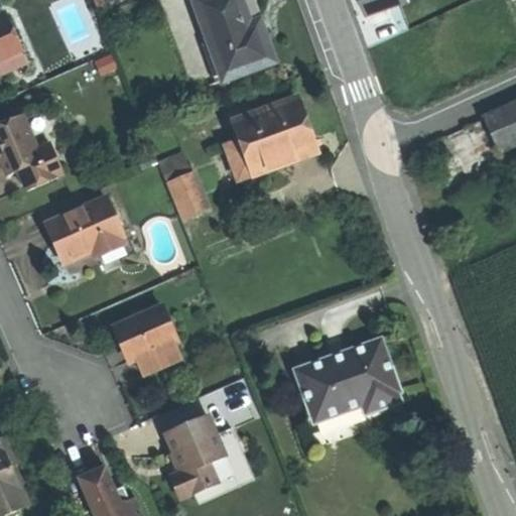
[(244,0),(199,0),(198,1),(225,82),(277,61),(270,40),(263,19),(252,22),(244,0)]
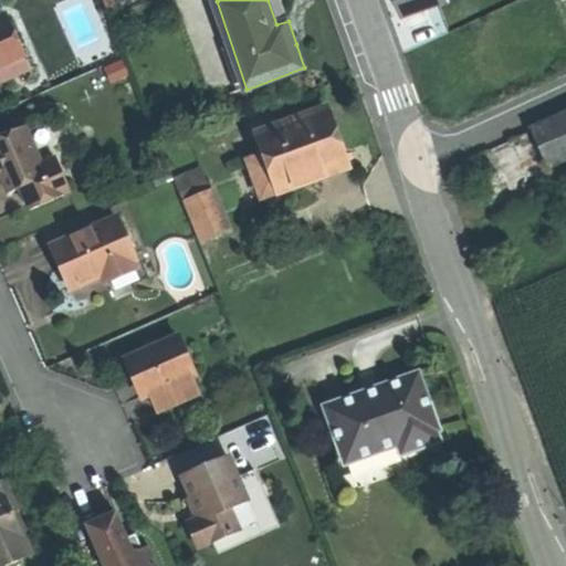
[(398,0),(402,14),(454,0),(398,0)]
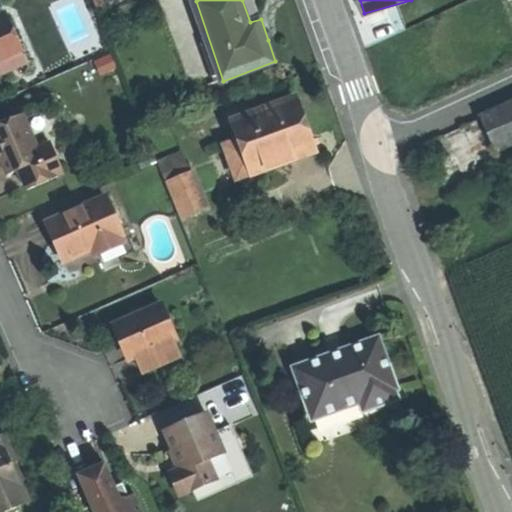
[(9,12),(0,16),(0,62),(26,51),(9,12)]
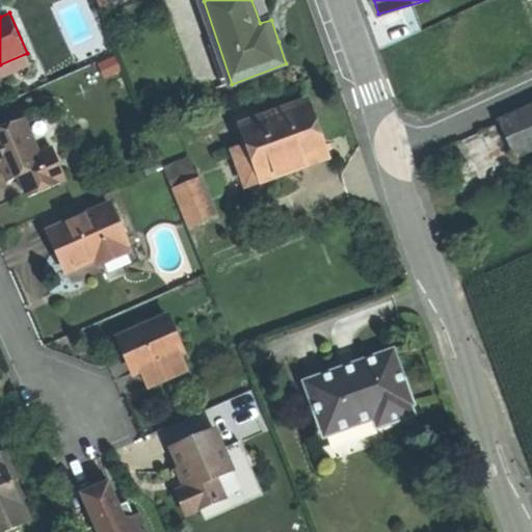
[(27,53),(0,64),(0,78),(31,63),(27,53)]
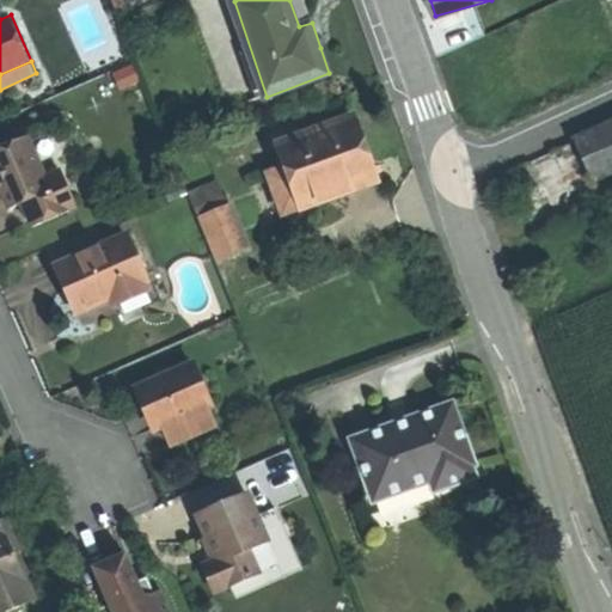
[(356,116),(286,141),(293,165),(307,207),(356,189),(353,178),(373,170),(366,144),(356,116)]
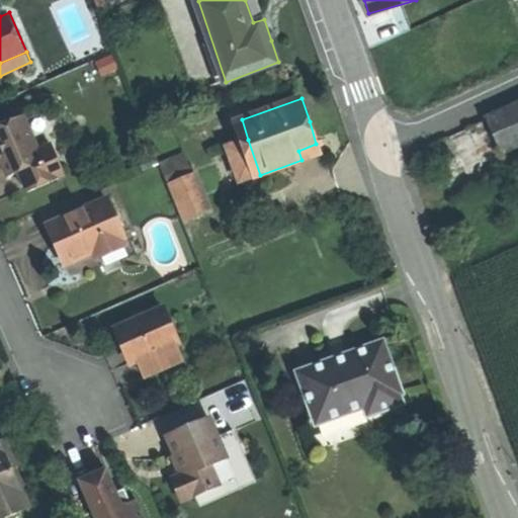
[(517,108),(433,147),(455,200),(512,174),(503,152),(517,145),(517,108)]
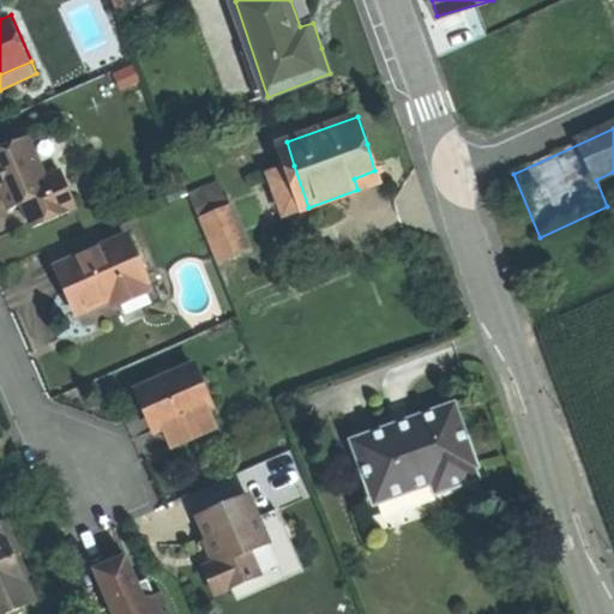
[(25,133),(0,144),(0,190),(7,206),(17,203),(48,187),(43,175),(25,133)]
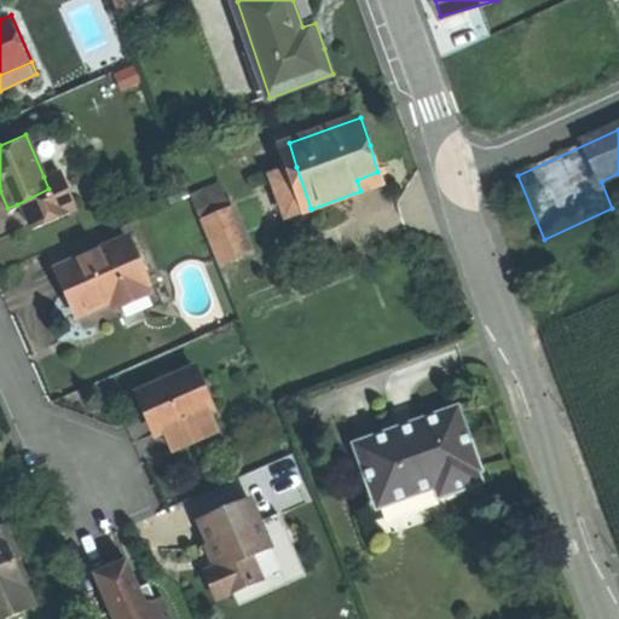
[(296,167),(282,173),(295,215),(311,209),(296,167)]
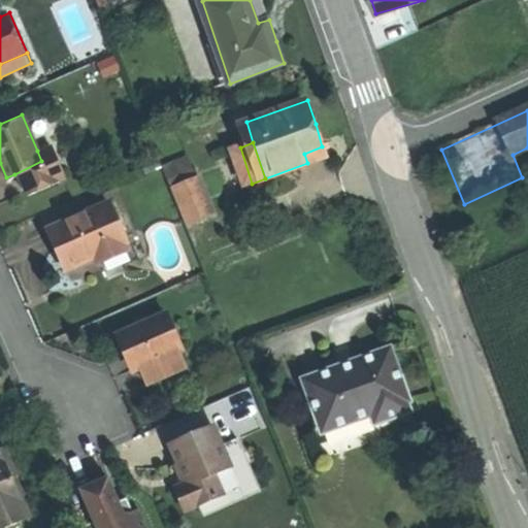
[(53,143),(37,151),(41,161),(14,174),(25,198),(67,179),(53,143)]
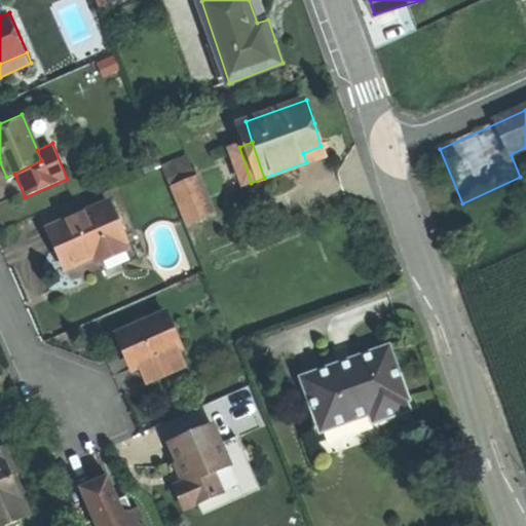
[(306,162),(324,156),(321,146),(303,153),(306,162)]
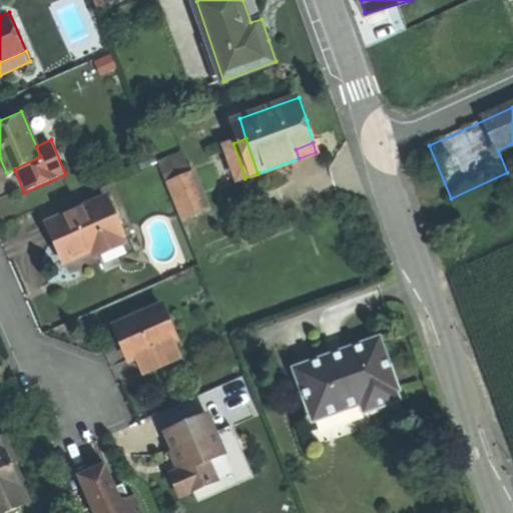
[(186,152),(159,163),(164,173),(167,181),(186,173),(199,208),(206,206),(186,152)]
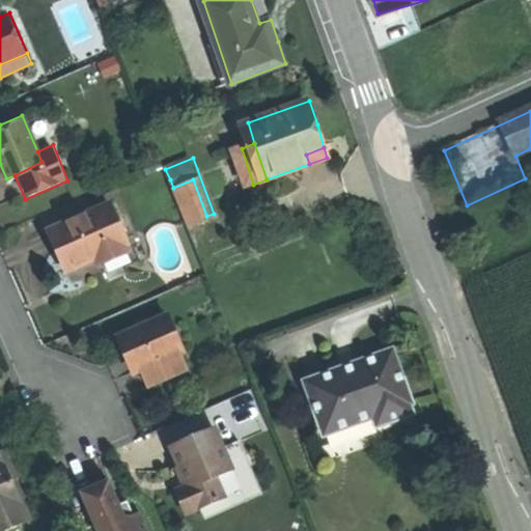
[(193,179),(173,188),(188,224),(206,216),(193,179)]
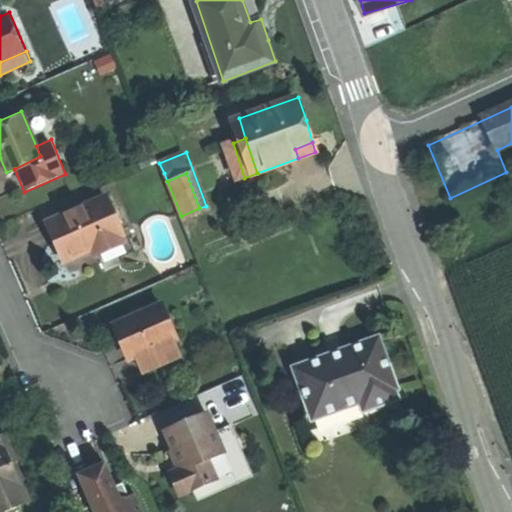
[(105,193),(54,216),(61,235),(54,239),(58,250),(63,261),(91,248),(88,242),(104,234),(120,227),(105,193)]
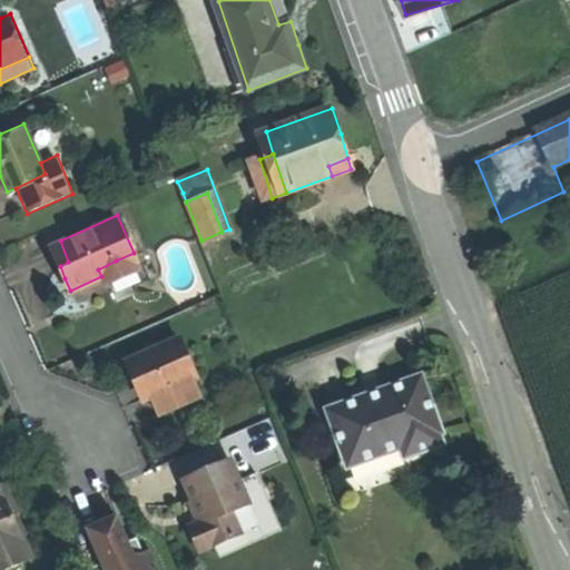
[(98,269),(101,276),(119,269),(116,261),(98,269)]
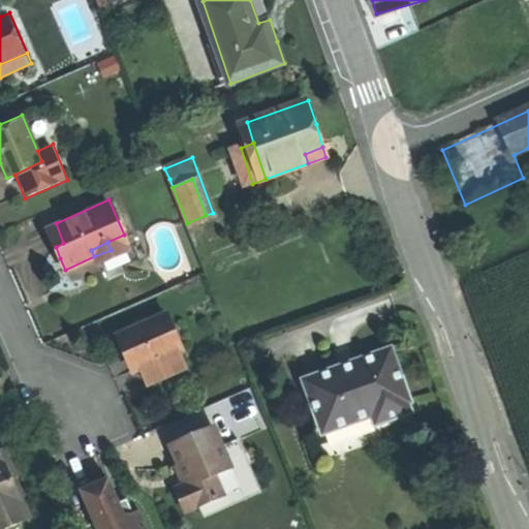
[(167,311),(126,331),(134,349),(143,367),(144,367),(183,347),(184,346),(167,311)]
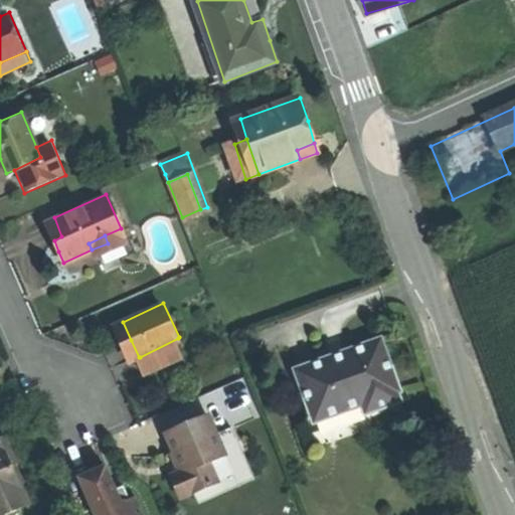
[(324,359),(298,369),(315,421),(365,403),(367,409),(401,397),(399,392),(403,390),(394,363),(385,337),(360,346),(358,351),(334,360),(324,359)]
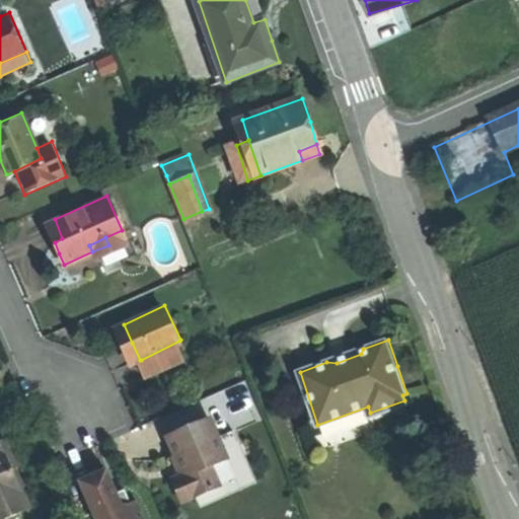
[(179,341),(141,360),(147,374),(187,355),(179,341)]
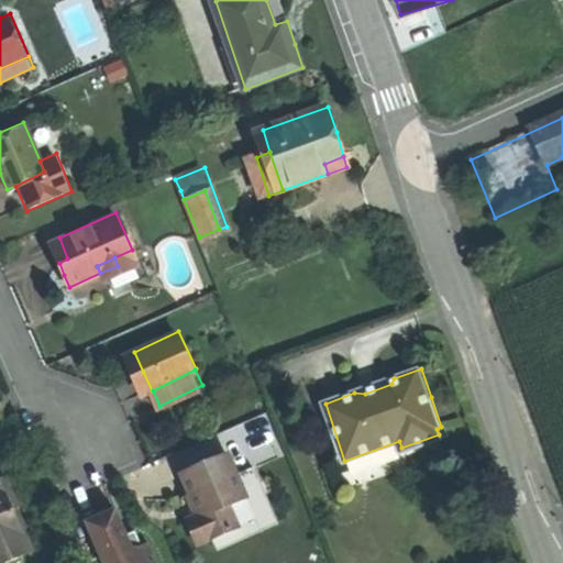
[(242,466),(284,448),(268,412),(227,431),(242,466)]
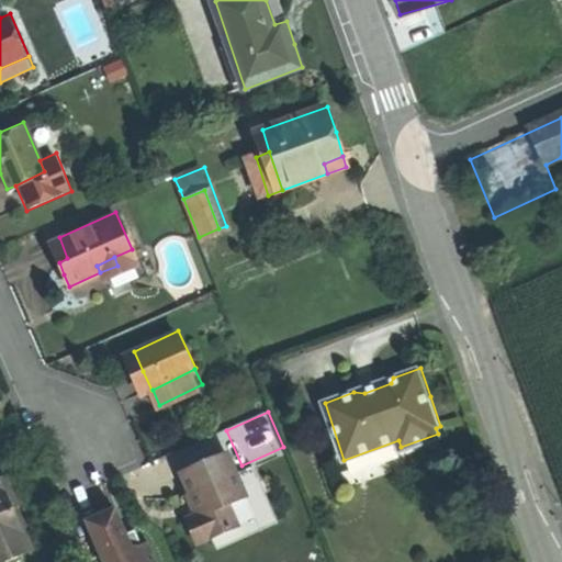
[(229,454),(186,473),(201,514),(193,517),(187,520),(195,544),(236,527),(228,504),(246,496),(229,454)]
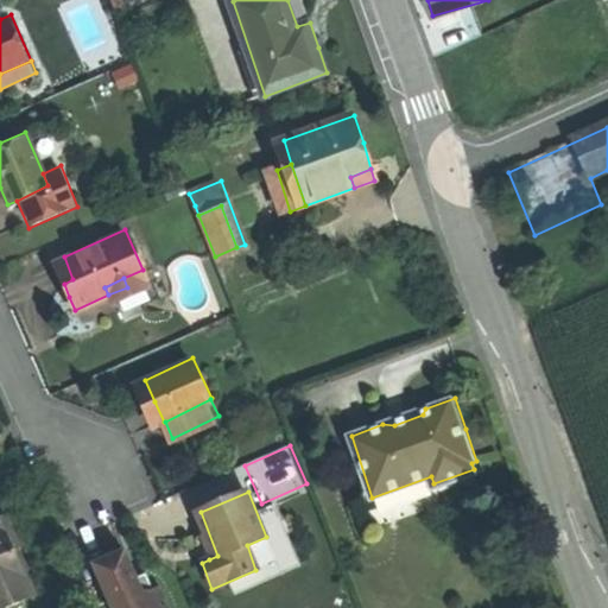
[(0,597),(7,595),(12,607),(29,607),(43,602),(36,582),(39,580),(32,562),(20,568),(16,553),(35,545),(29,530),(23,513),(0,521),(0,597)]
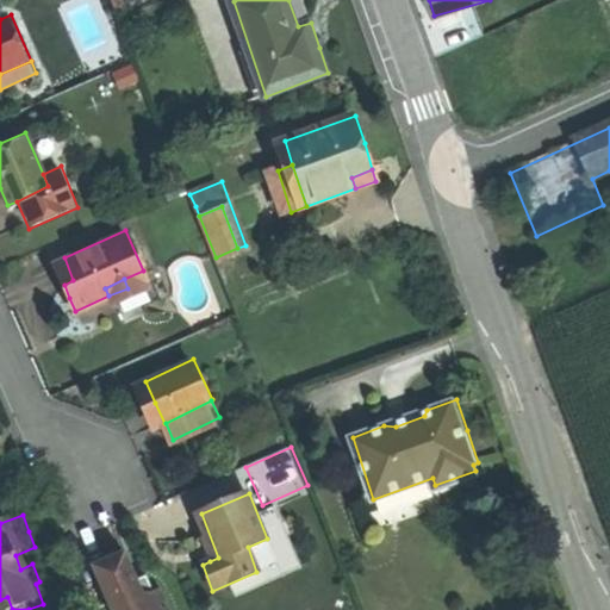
[(111,558),(94,566),(111,603),(94,609),(172,609),(163,590),(156,592),(149,576),(139,580),(128,552),(111,558)]
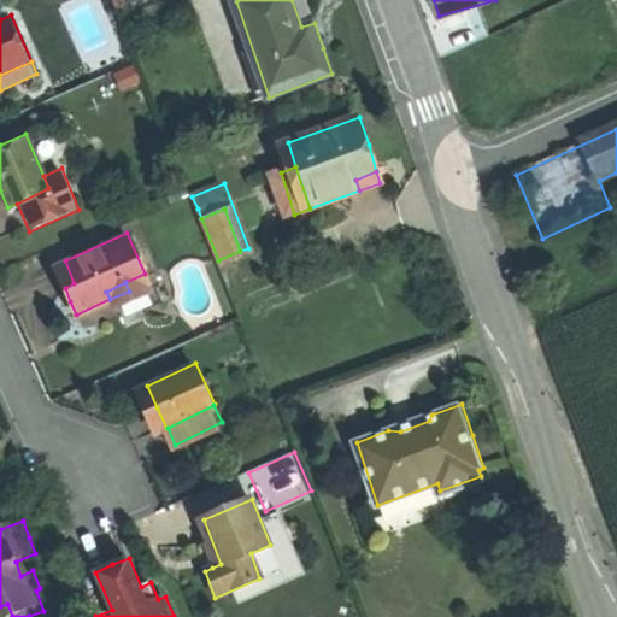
[(12,616),(7,604),(0,606),(0,616),(12,616)]
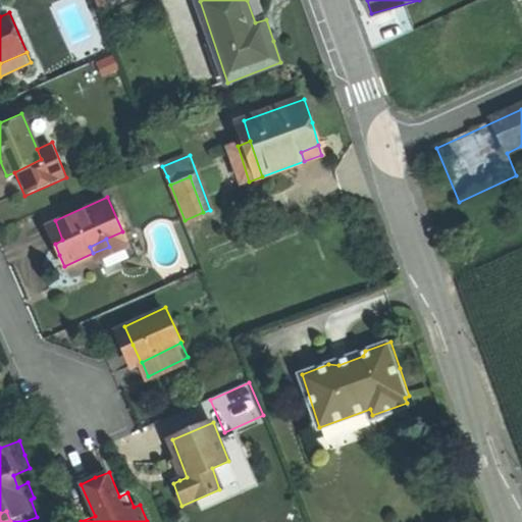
All buildings are outlined.
